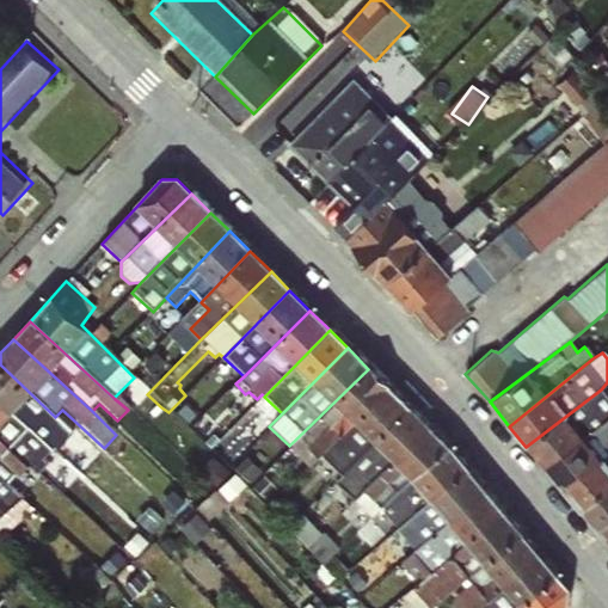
[(0,405),(50,452),(63,442),(48,427),(55,417),(0,364),(0,405)]
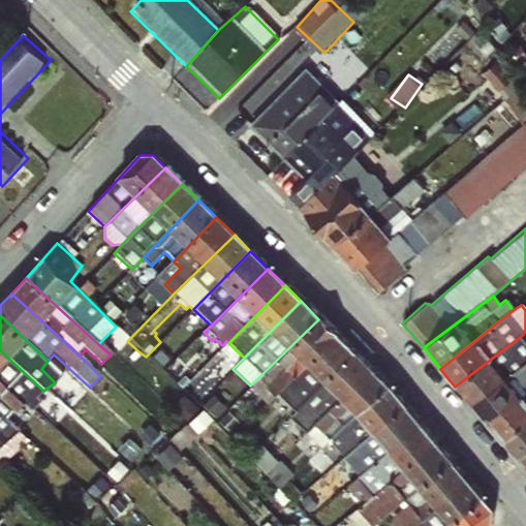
[(335,335),(318,319),(250,385),(248,389),(266,407),(282,390),(335,335)]
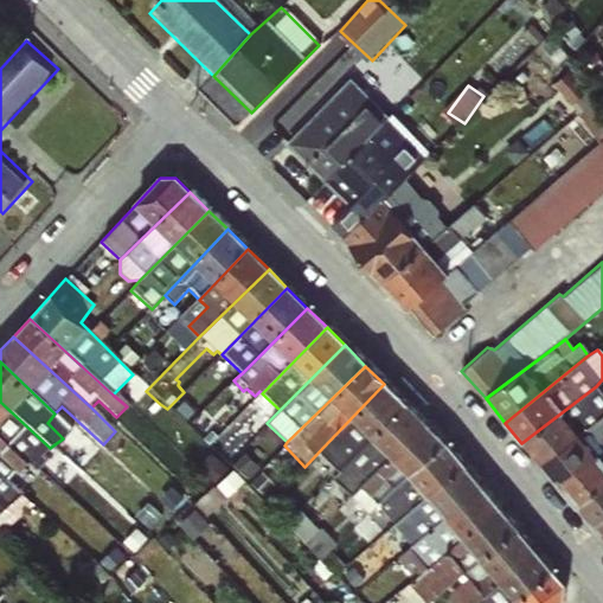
[(405,405),(384,384),(324,447),(344,466),(405,405)]
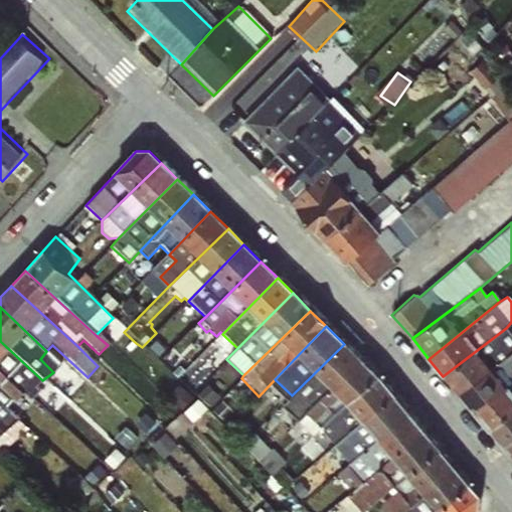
[(511,336),(506,328),(443,376),(459,395),(511,351),(511,336)]
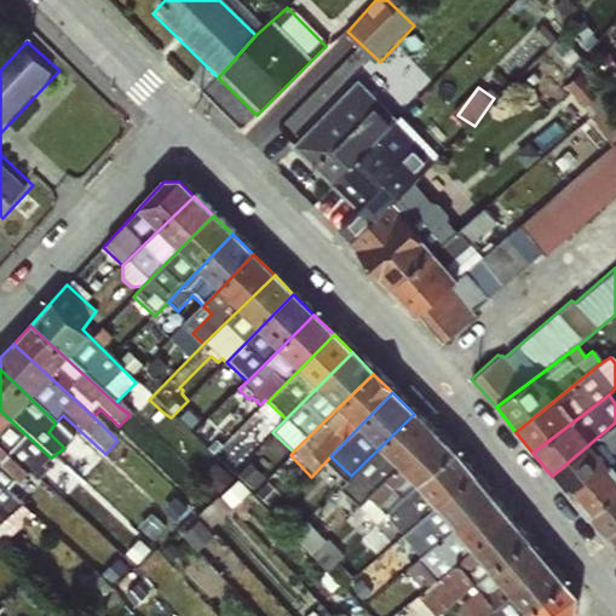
[(0,448),(28,475),(38,483),(47,472),(44,466),(51,458),(0,410),(0,448)]
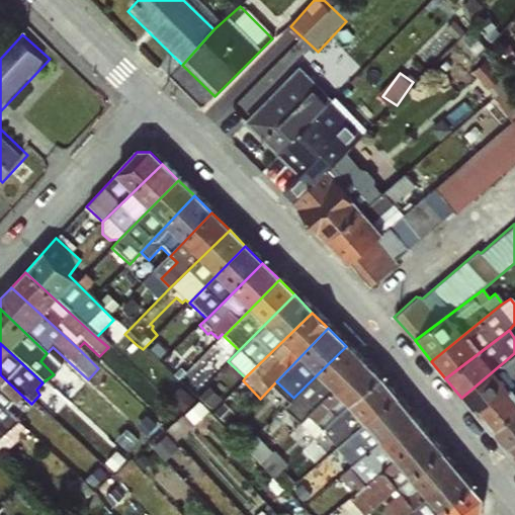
[(361,361),(346,346),(293,398),(282,409),(299,426),(361,361)]
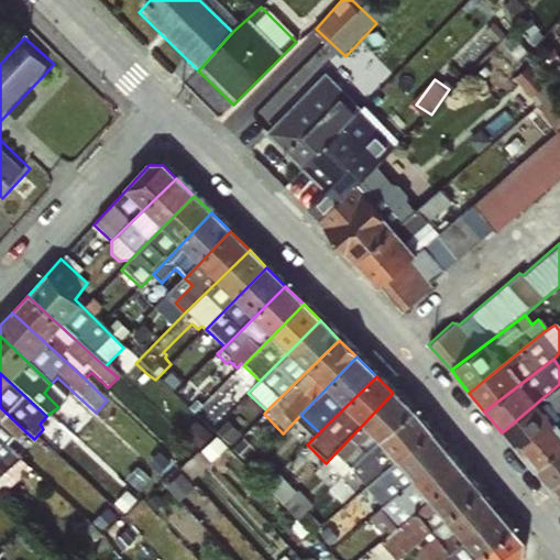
[(559,384),(502,432),(518,451),(559,418),(559,384)]
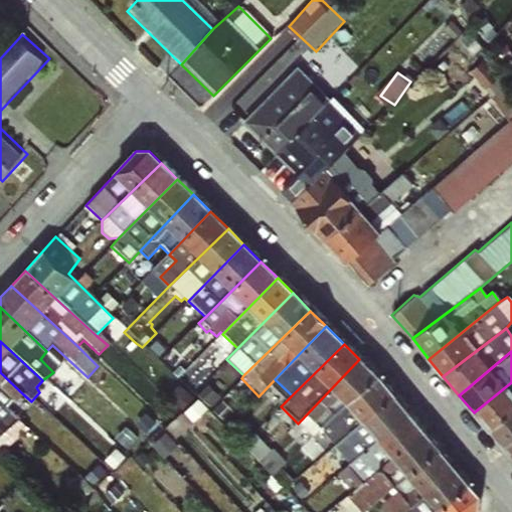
[(378,378),(359,359),(298,423),(312,437),(320,431),(378,378)]
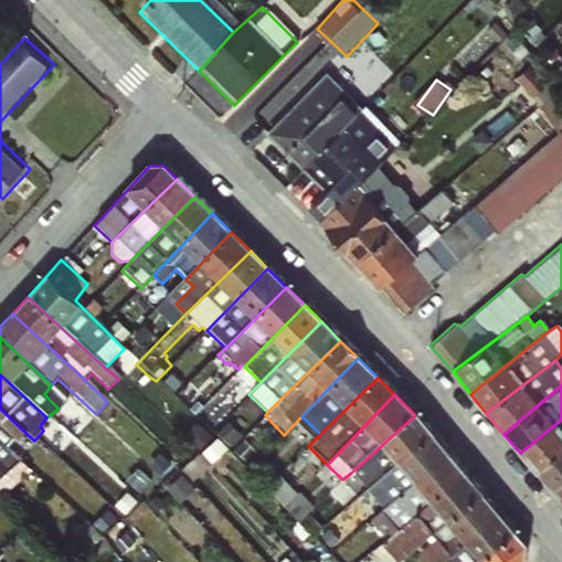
[(0,443),(8,451),(25,433),(0,409),(0,443)]
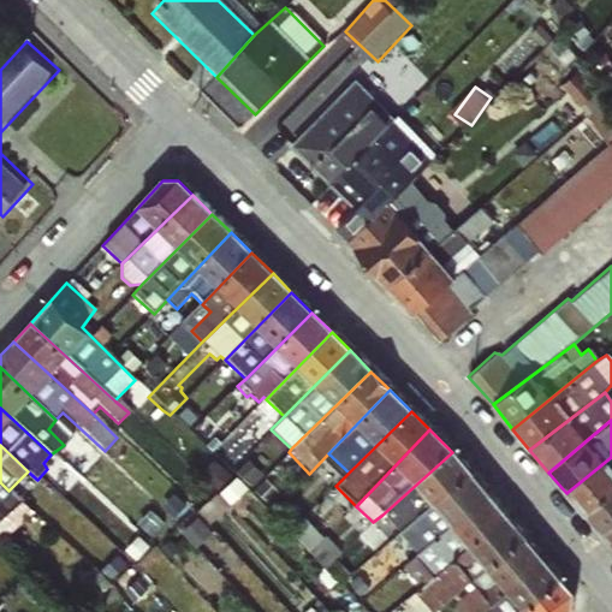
[(470,474),(452,452),(382,515),(398,535),(470,474)]
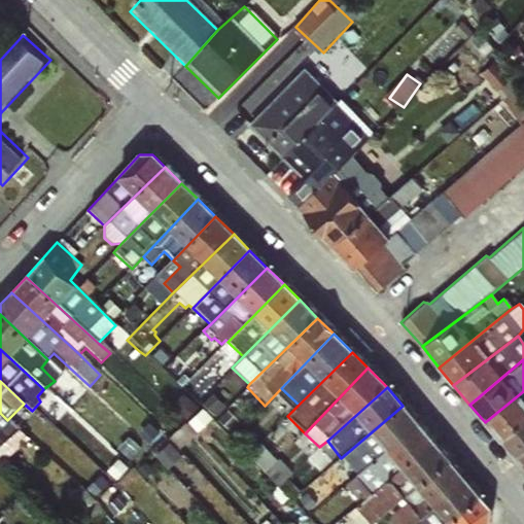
[(523,391),(485,422),(500,442),(523,422),(523,391)]
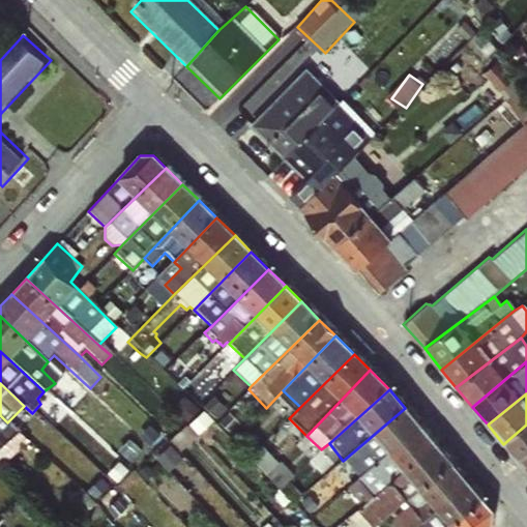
[(421,427),(405,408),(343,461),(352,469),(342,478),(349,488),(421,427)]
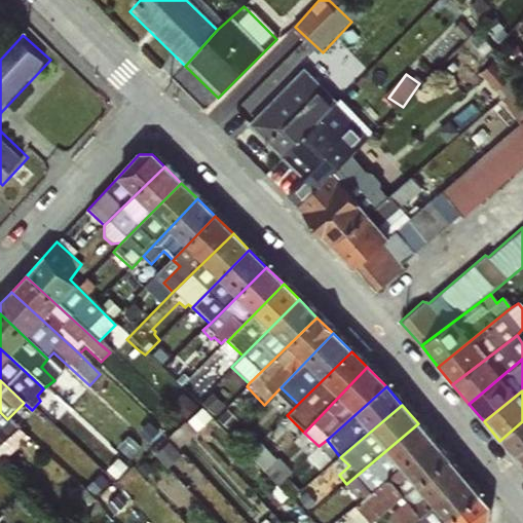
[(7,419),(0,412),(0,455),(23,435),(7,419)]
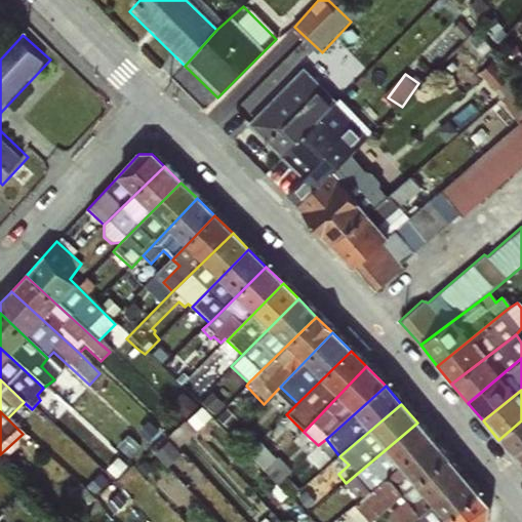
[(512,456),(521,448),(521,420),(498,440),(512,456)]
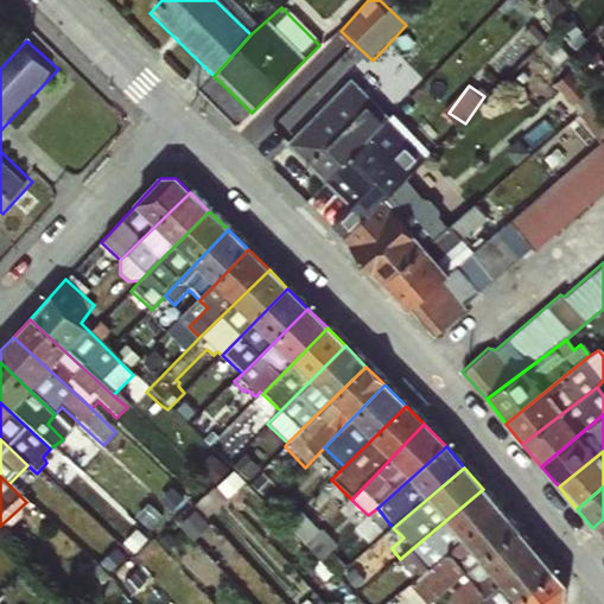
[(500,508),(483,489),(400,559),(396,561),(413,582),(500,508)]
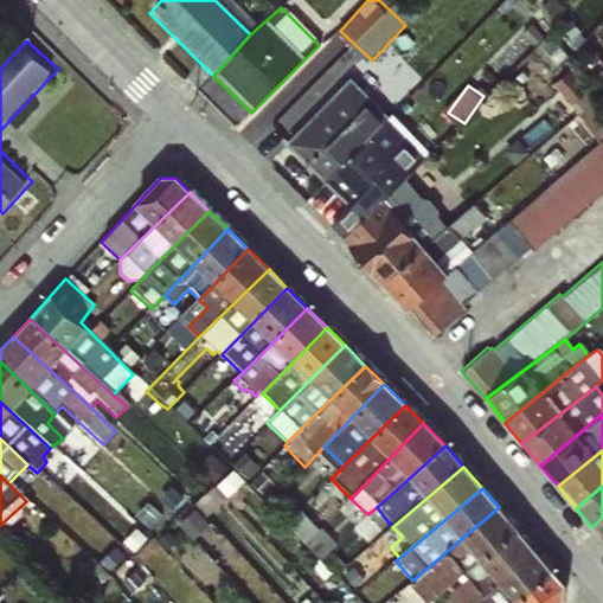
[(519,531),(499,507),(412,581),(397,592),(405,602),(429,602),(443,591),(519,531)]
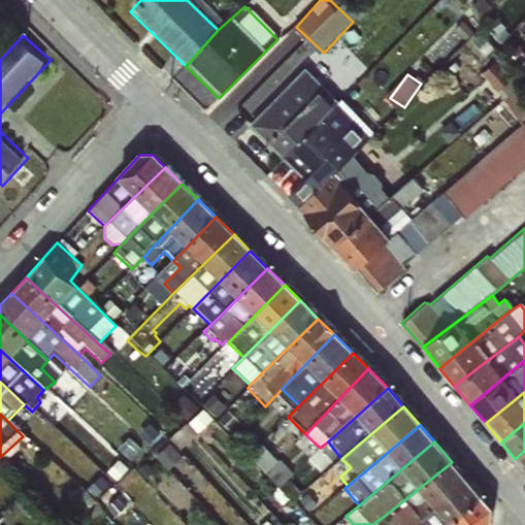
[(284,483),(294,471),(266,444),(255,456),(284,483)]
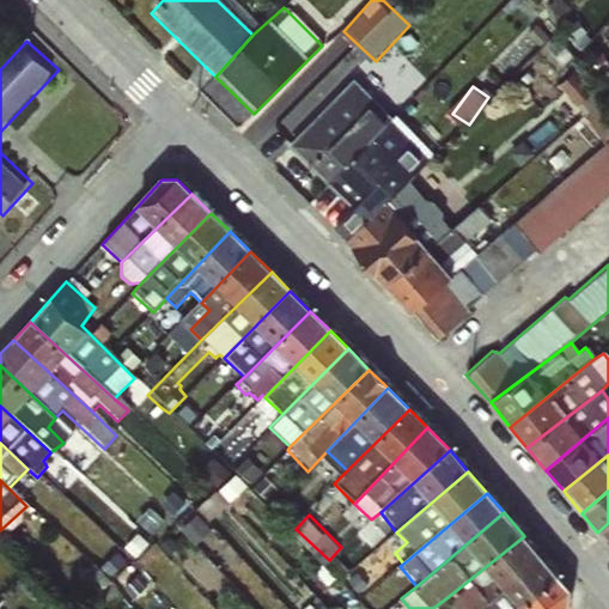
[(608,523),(597,533),(608,546),(608,523)]
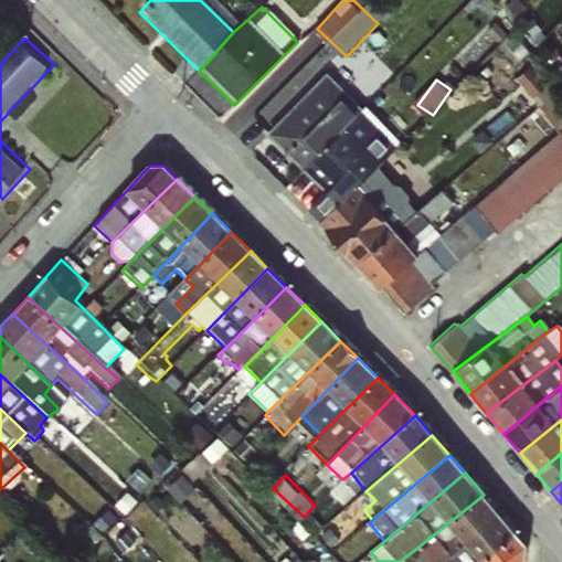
[(442,561),(499,513),(484,495),(413,551),(422,561),(442,561)]
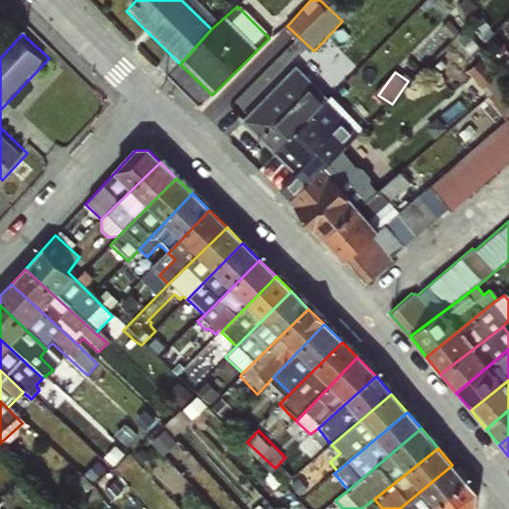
[(436,508),(467,482),(452,465),(400,508),(436,508)]
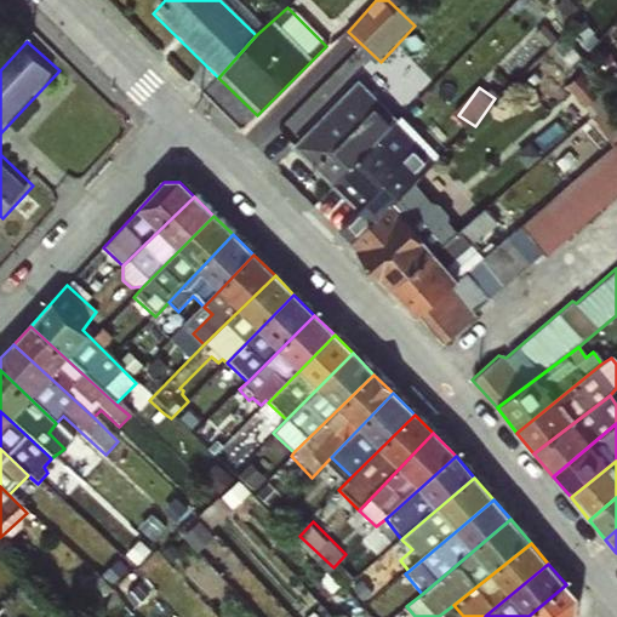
[(577,598),(566,584),(529,616),(575,616),(577,598)]
